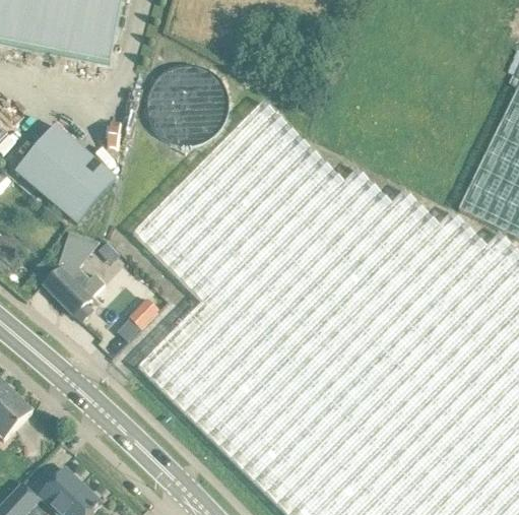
[(0,41),(109,63),(121,0),(0,0),(0,41)]
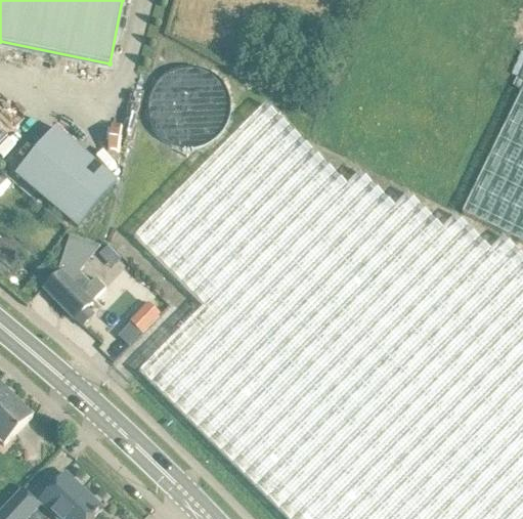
[(522,81),(461,209),(522,240),(522,81)]
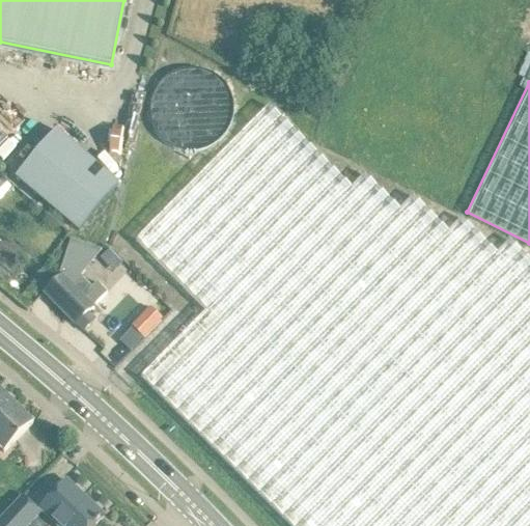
[(206,308),(155,358),(140,372),(294,525),(529,525),(529,257),(509,237),(496,250),(461,216),(447,228),(412,193),(398,206),(363,172),(351,185),(268,103),(135,238),(206,308)]
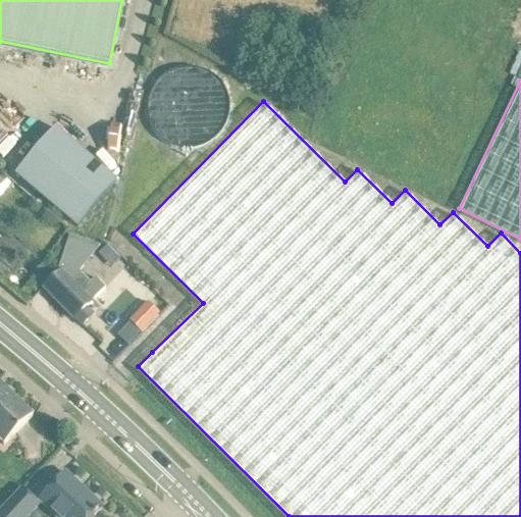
[(115,176),(54,123),(14,170),(76,222),(115,176)]
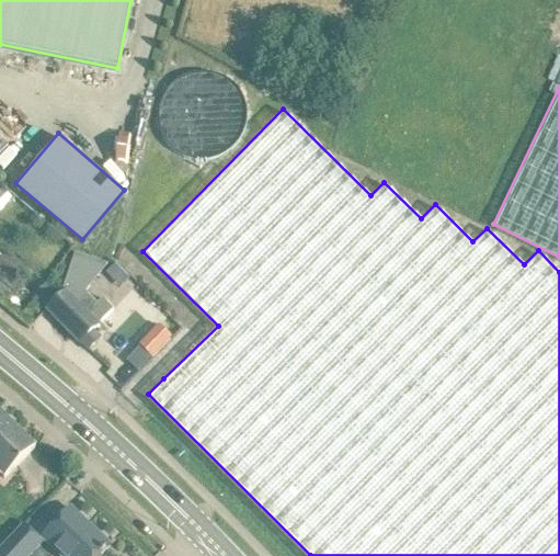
[(61,291),(46,306),(78,339),(87,348),(94,340),(86,331),(92,325),(93,324),(98,319),(110,307),(112,306),(101,295),(95,299),(84,287),(106,259),(73,249),(61,286),(65,288),(61,291)]
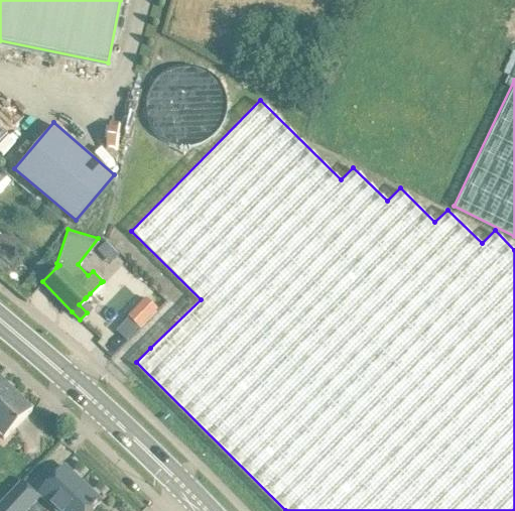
[(144,294),(127,312),(139,325),(157,306),(144,294)]
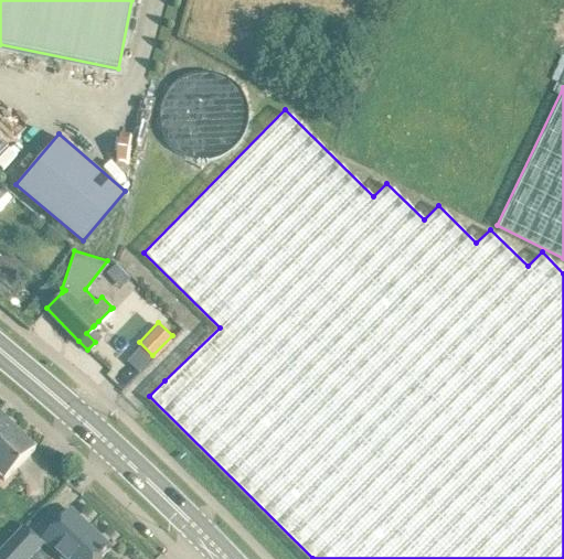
[(0,472),(3,476),(19,461),(34,444),(0,410),(0,472)]
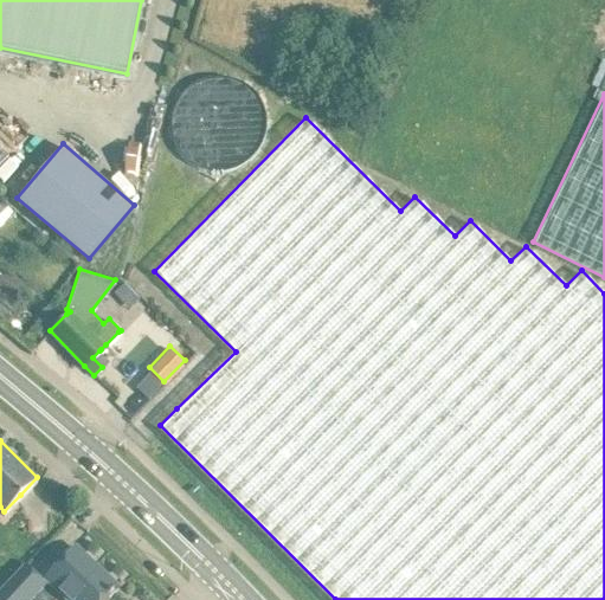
[(70,599),(102,599),(117,585),(87,556),(73,544),(45,575),(70,599)]
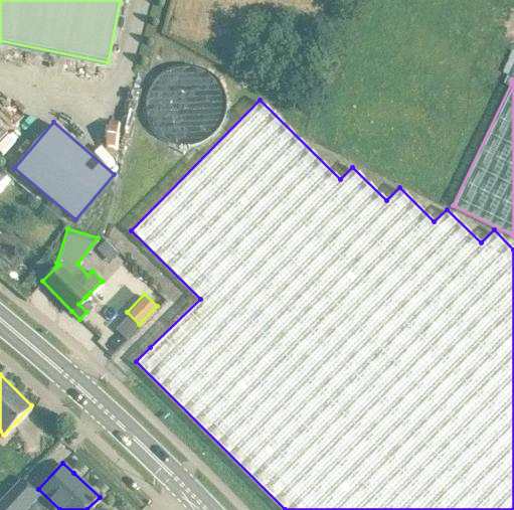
[(0,509),(19,509),(36,493),(21,479),(0,501),(0,509)]
